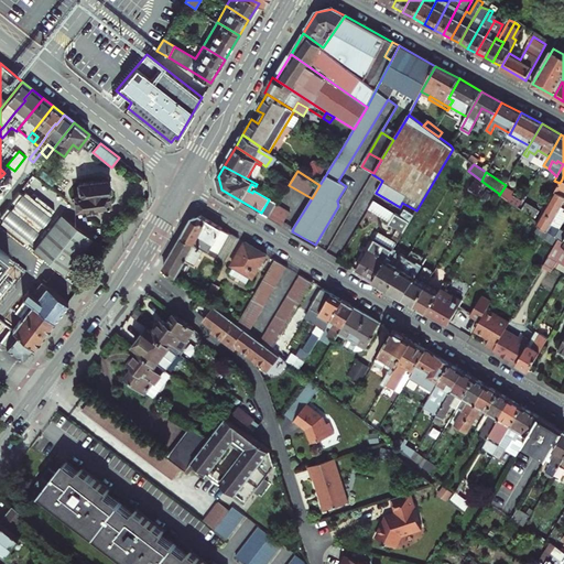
[(563,180),(562,180),(560,183),(543,213),(539,219),(538,223),(539,224),(555,237),(563,221),(563,210),(561,209),(563,203),(563,180)]
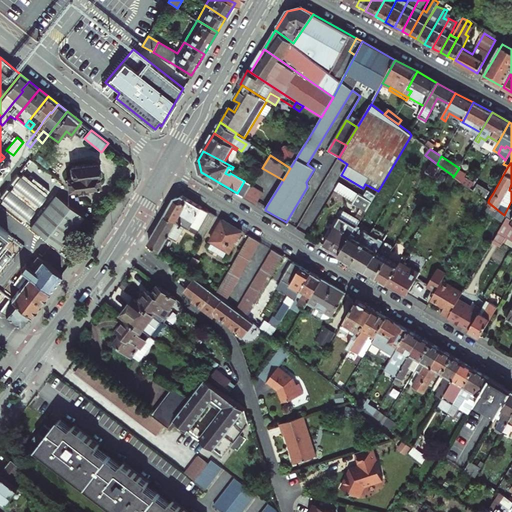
[(87,192),(87,189),(100,187),(99,174),(101,172),(100,168),(97,166),(97,164),(71,167),(72,169),(70,172),(70,176),(73,177),(73,179),(68,179),(70,191),(79,190),(79,193),(87,192)]
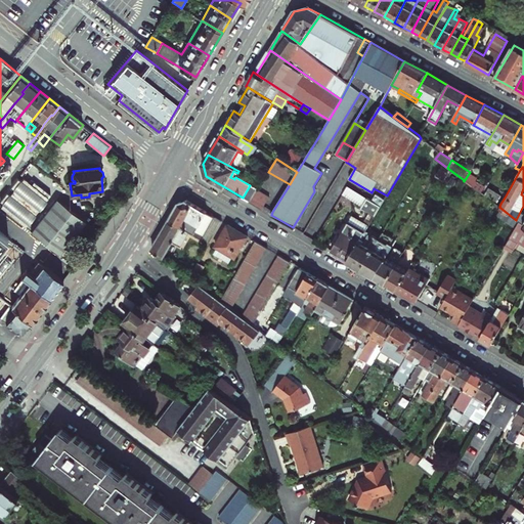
[(479,175),(471,170),(470,172),(464,181),(472,186),(475,181),(479,175)]
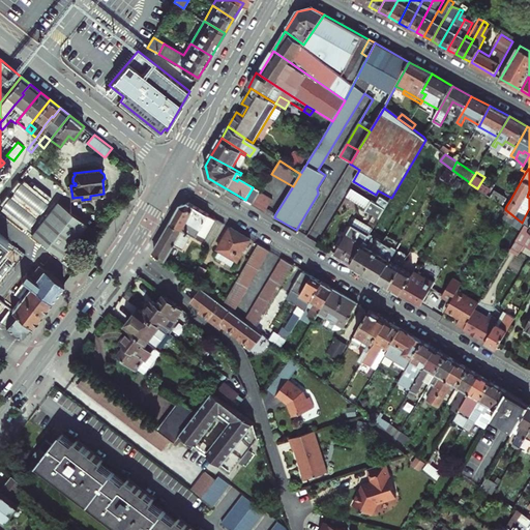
[(25,177),(0,204),(0,205),(25,228),(50,201),(25,177)]
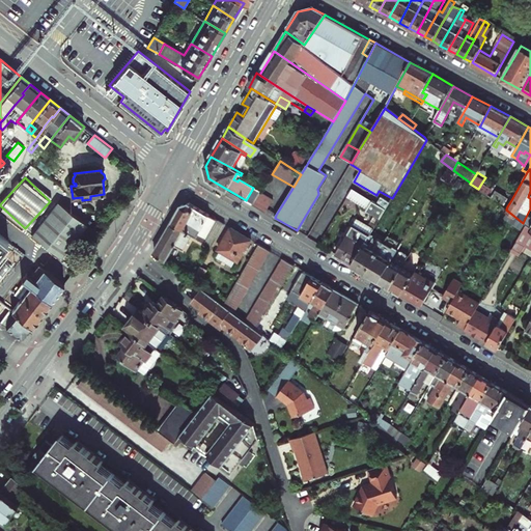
[(492,190),(481,184),(478,189),(486,196),(487,196),(492,190)]
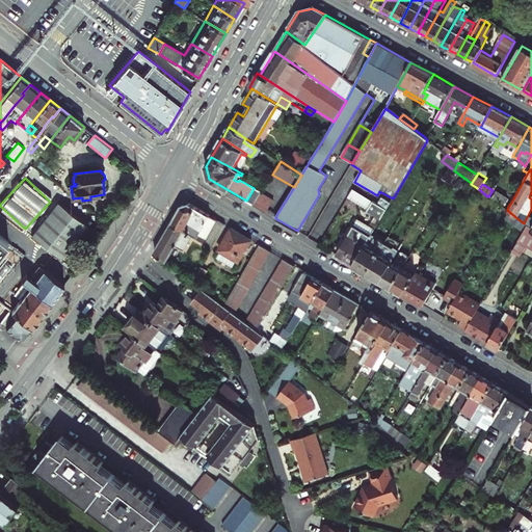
[(262,192),(254,188),(246,201),(254,206),(261,193),(262,192)]
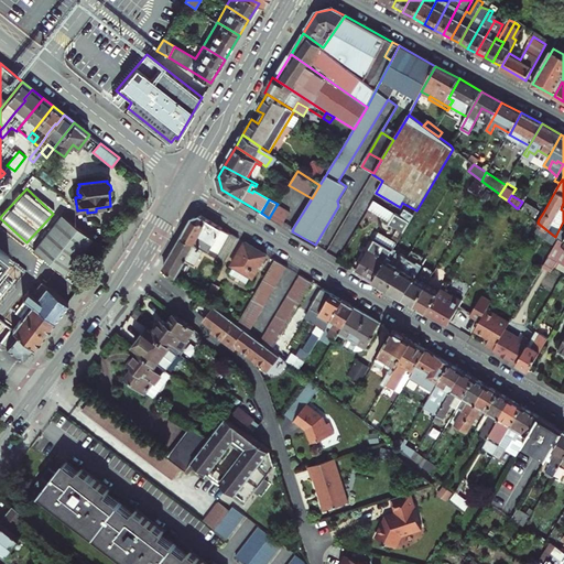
[(522,209),(539,219),(543,213),(525,203),(522,209)]
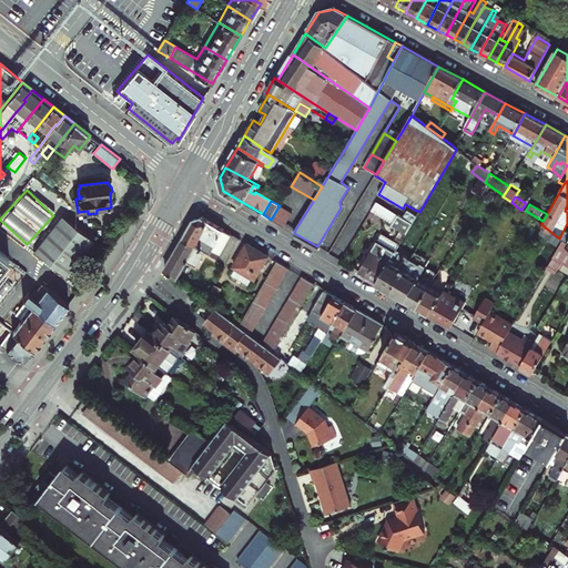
[(271,220),(284,227),(286,224),(292,214),(279,206),(271,220)]
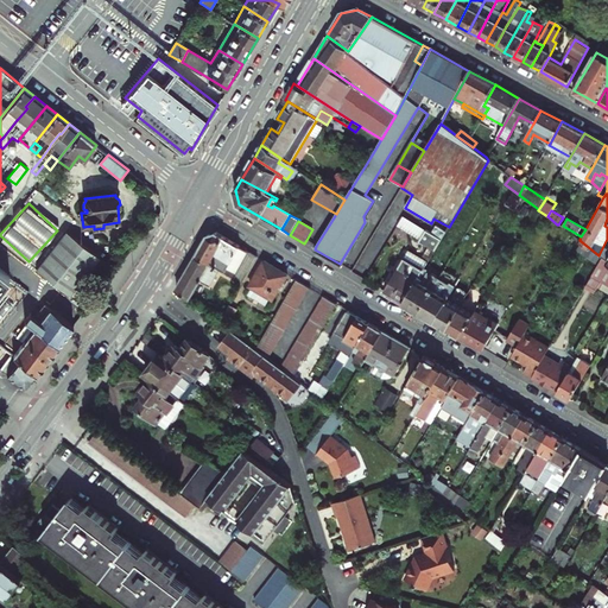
[(436,226),(432,234),(441,239),(447,232),(436,226)]
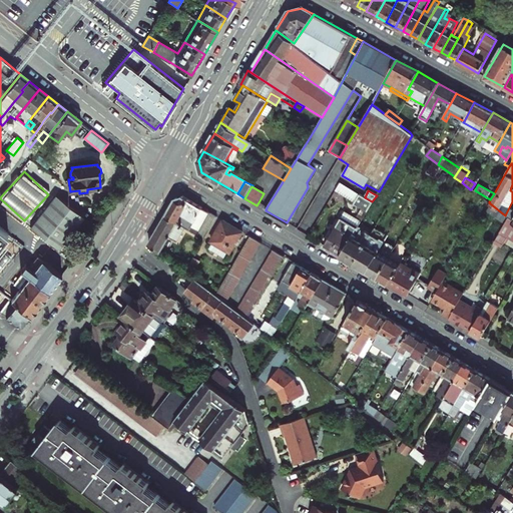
[(362,208),(367,210),(372,201),(365,197),(360,194),(358,196),(354,194),(350,200),(362,208)]
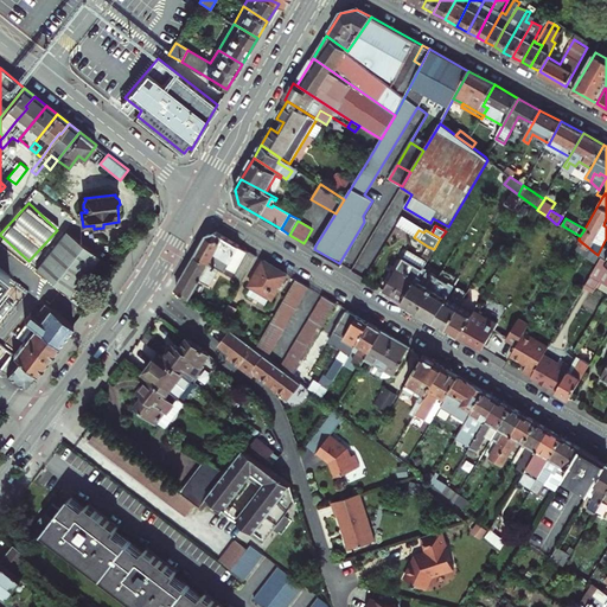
[(235,278),(249,251),(217,232),(208,235),(196,255),(219,269),(235,278)]
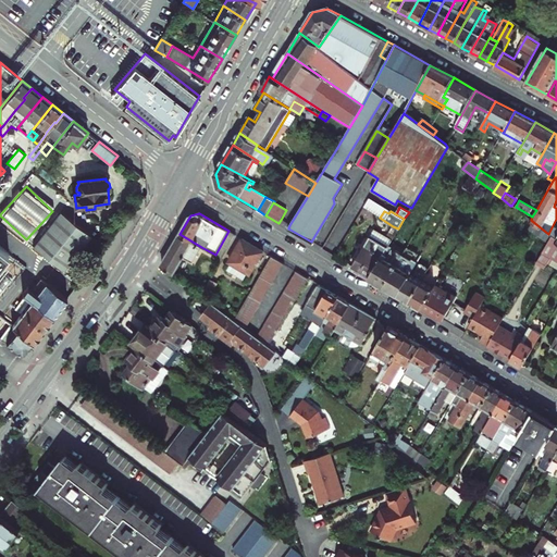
[(63,215),(37,249),(72,276),(98,243),(63,215)]
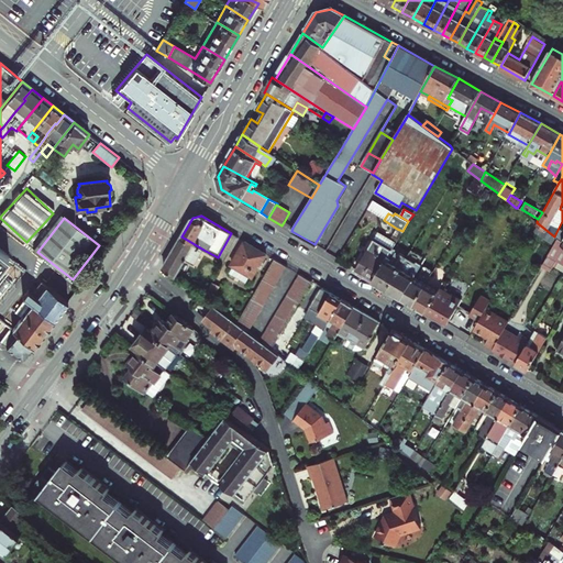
[(538,223),(533,231),(553,245),(558,239),(556,238),(554,236),(538,223)]
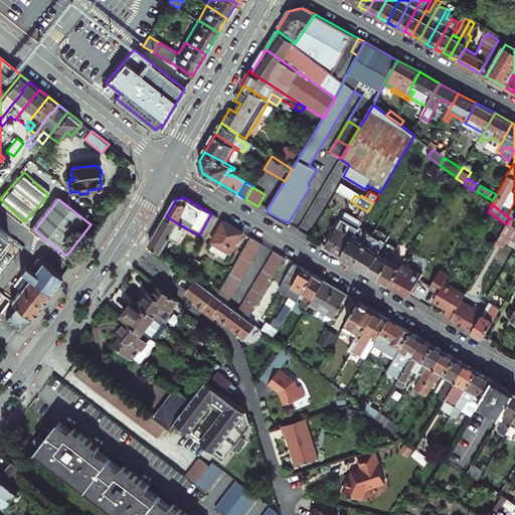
[(368,211),(363,209),(358,218),(362,221),(368,211)]
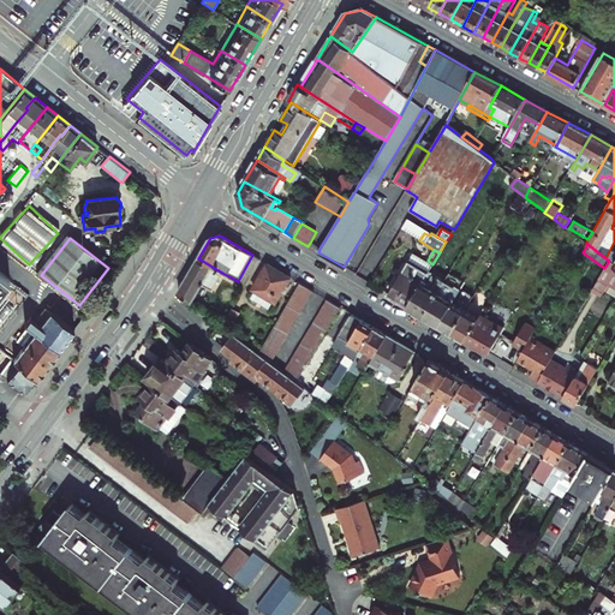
[(413,252),(408,261),(428,273),(429,270),(433,264),(428,261),(413,252)]
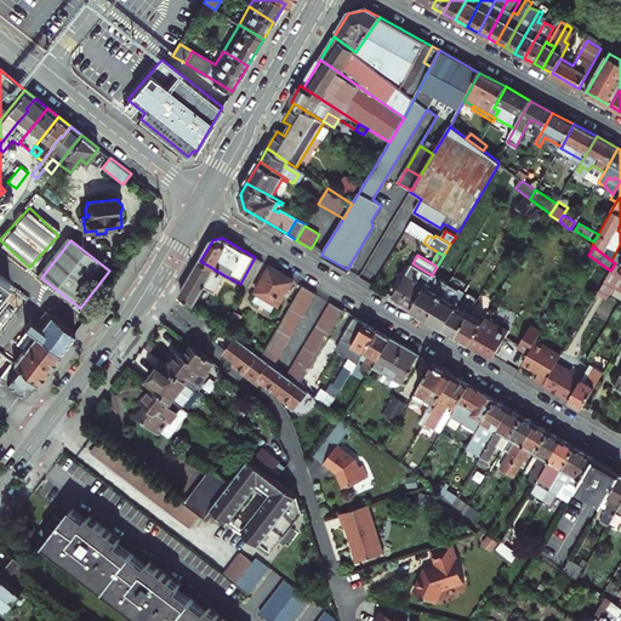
[(263,262),(255,257),(240,284),(248,289),(263,262)]
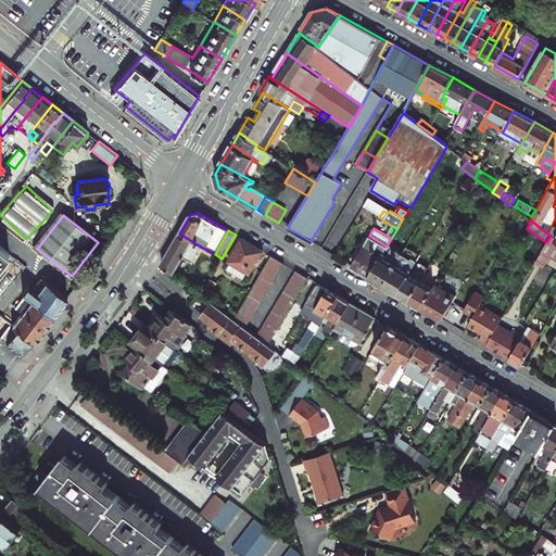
[(192,262),(201,247),(179,234),(162,265),(174,274),(184,256),(192,262)]
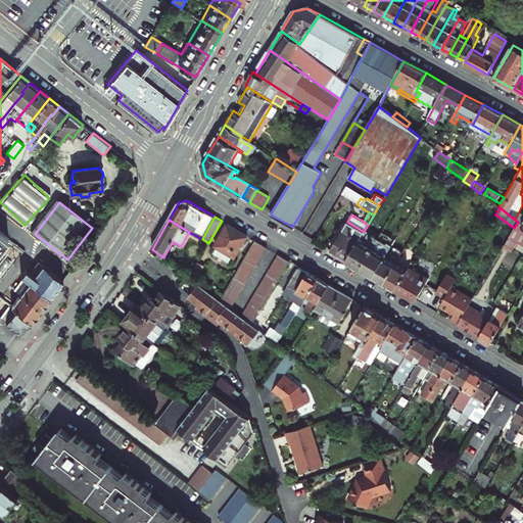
[(347,260),(364,232),(347,222),(330,250),(347,260)]
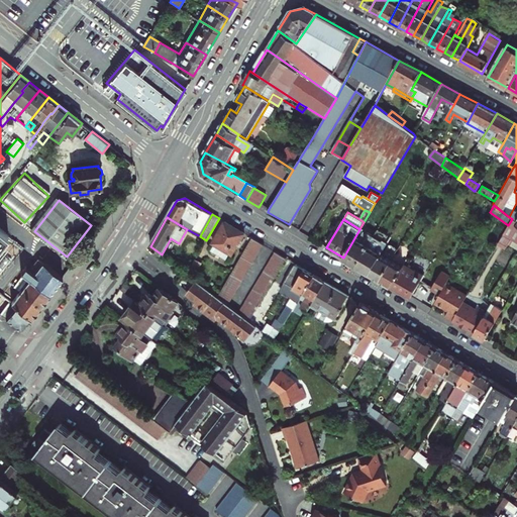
[(516,222),(512,219),(508,225),(498,243),(506,248),(508,244),(516,249),(516,222)]
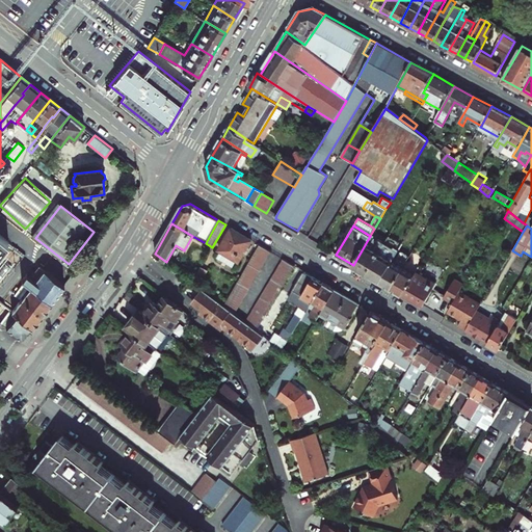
[(239,262),(251,240),(232,229),(219,250),(222,251),(219,257),(235,266),(238,261),(239,262)]
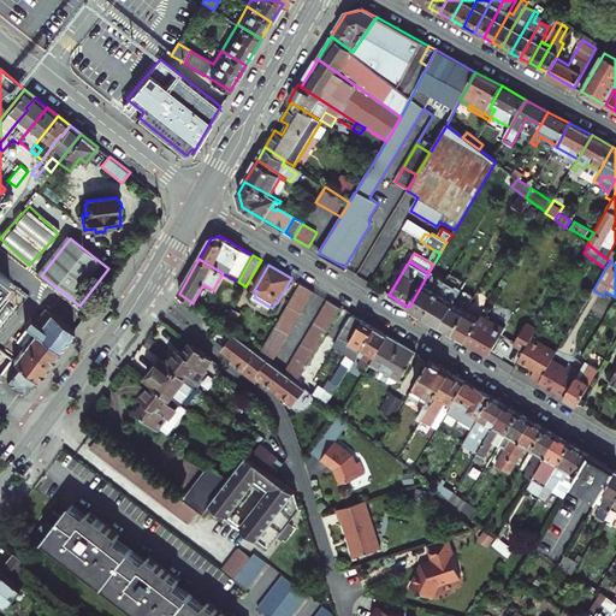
[(0,266),(0,303),(18,282),(0,266)]
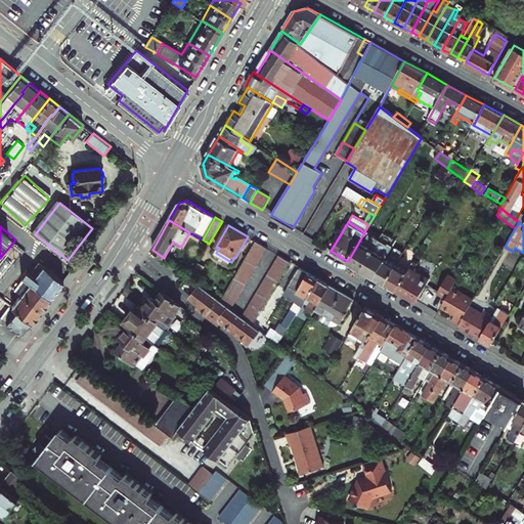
[(361,268),(379,238),(365,230),(364,232),(348,261),(361,268)]
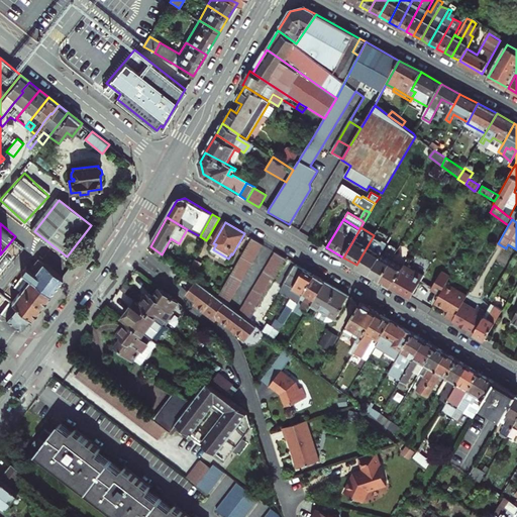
[(370,273),(381,252),(387,243),(374,235),(356,265),(370,273)]
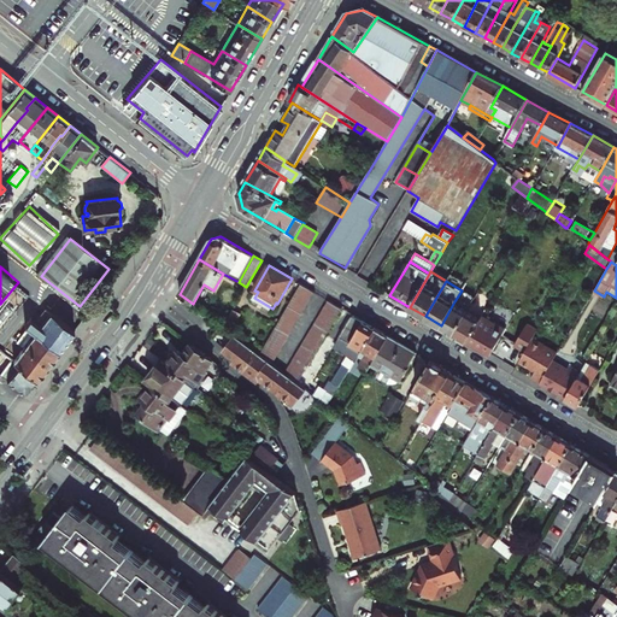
[(313,292),(300,283),(297,291),(268,340),(259,353),(271,362),(313,292)]
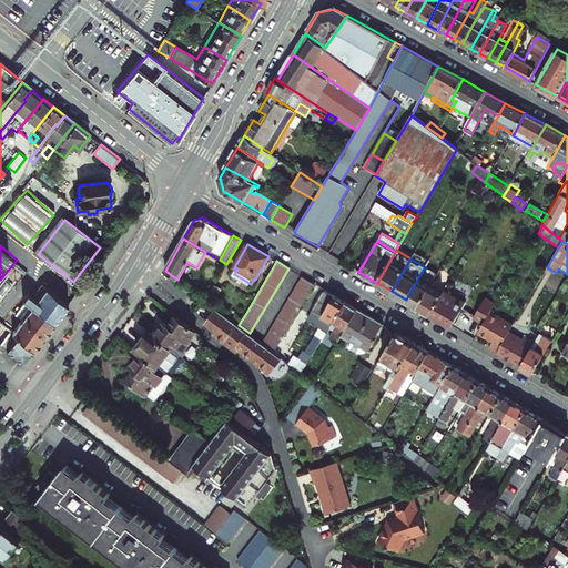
[(315,284),(303,276),(298,284),(263,344),(274,352),(275,350),(283,336),(315,284)]
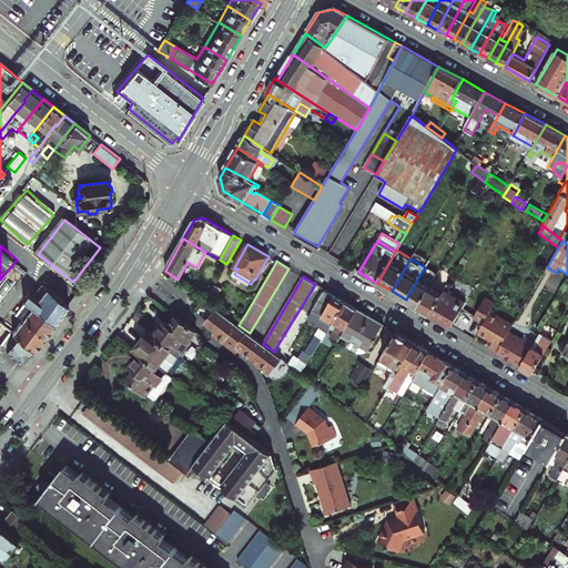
[(418,306),(430,285),(418,277),(406,300),(418,306)]
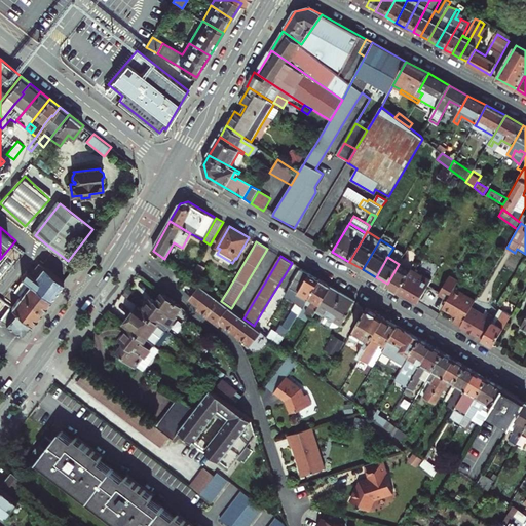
[(28,272),(24,277),(50,298),(63,282),(39,264),(31,274),(28,272)]
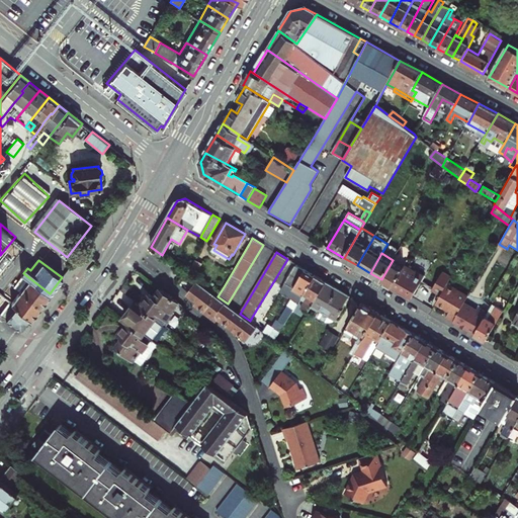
[(404,266),(393,260),(381,279),(392,286),(404,266)]
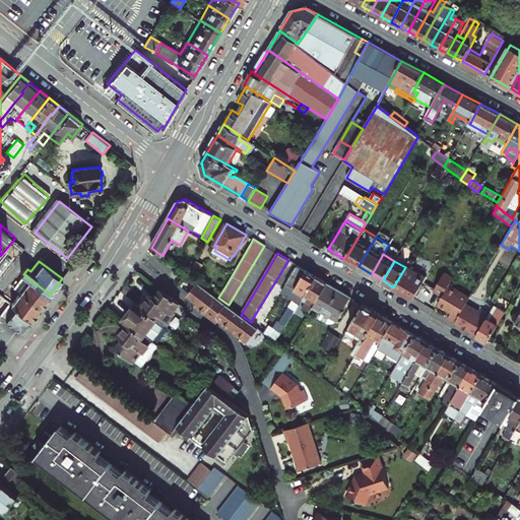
[(188,275),(194,279),(202,265),(196,262),(188,275)]
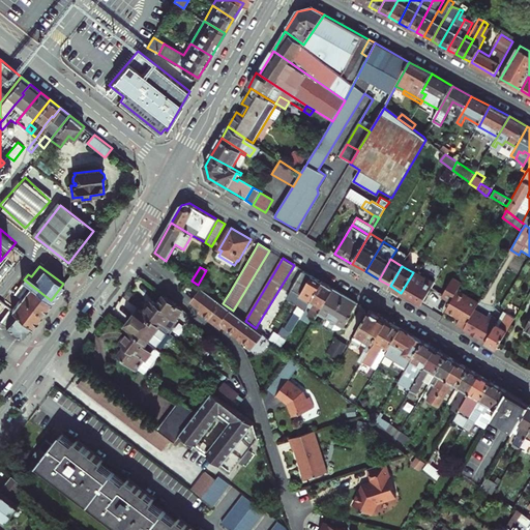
[(308,305),(323,282),(304,270),(293,289),(306,297),(303,302),(308,305)]
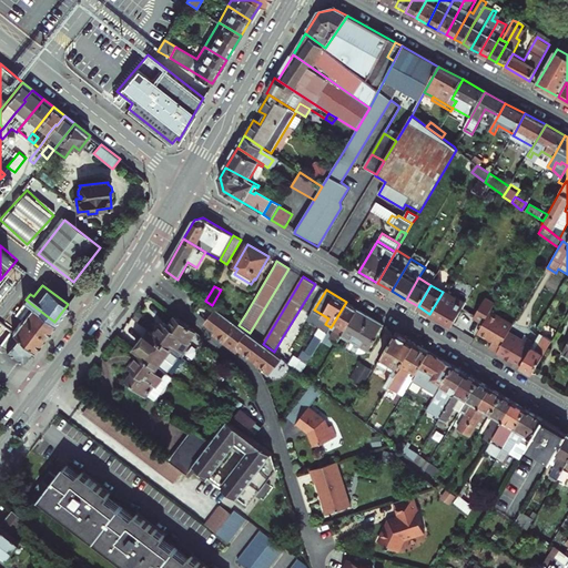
[(429,314),(448,325),(457,311),(459,313),(466,303),(457,297),(456,300),(443,292),(429,314)]
